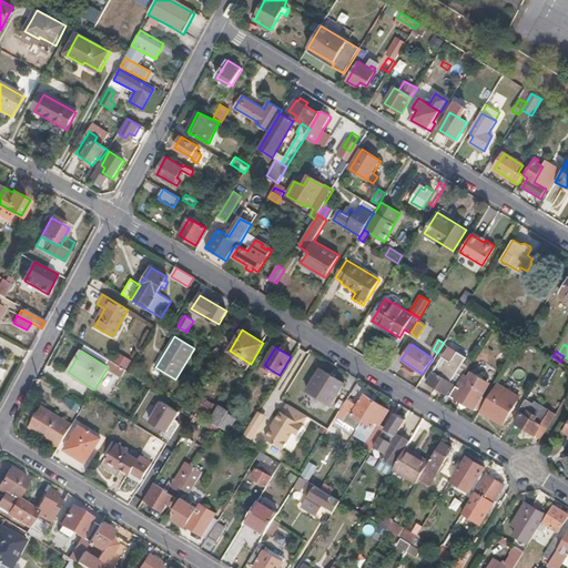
[(443,357),(427,382),(447,395),(454,384),(450,382),(466,357),(457,353),(450,362),(443,357)]
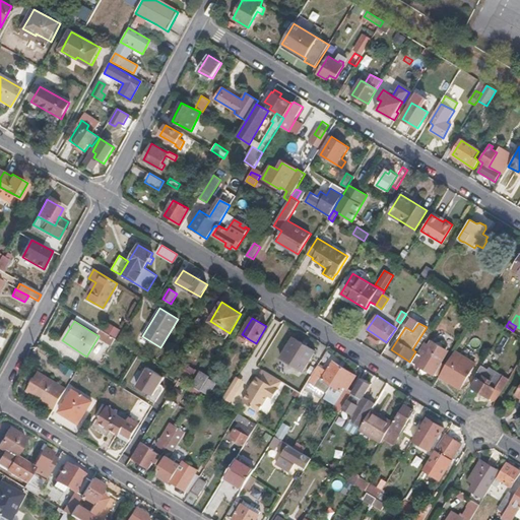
[(245,345),(249,339),(242,334),(238,341),(245,345)]
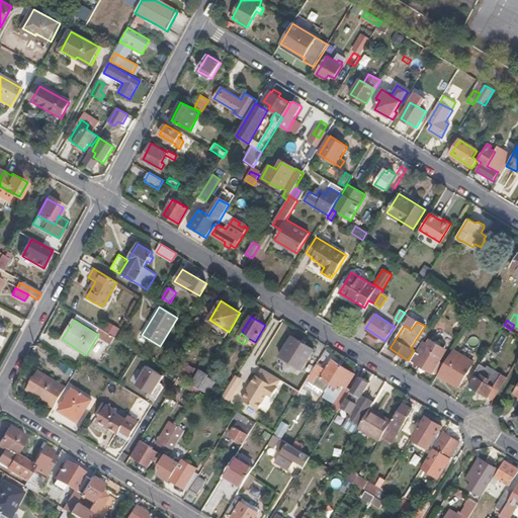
[(314,350),(292,337),(280,356),(303,369),(314,350)]
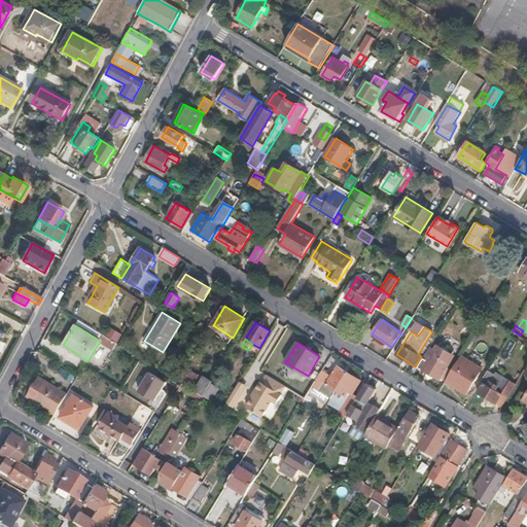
[(432,344),(418,367),(440,381),(441,380),(448,367),(455,356),(432,344)]
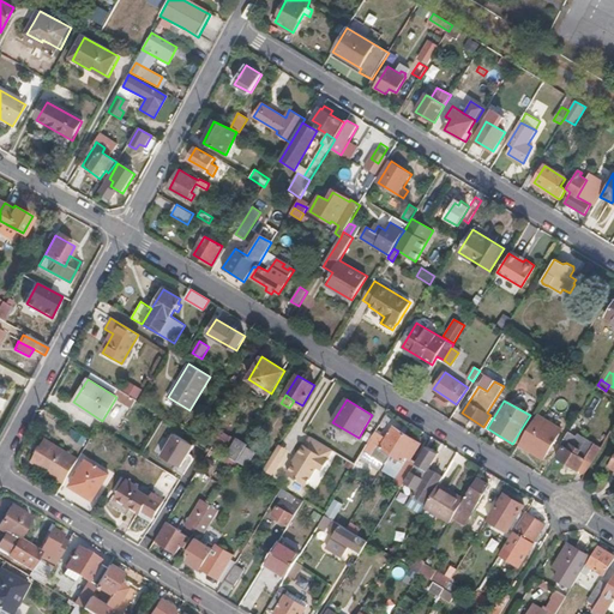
[(91,439),(42,408),(18,453),(16,462),(16,467),(18,470),(22,473),(56,495),(91,439)]
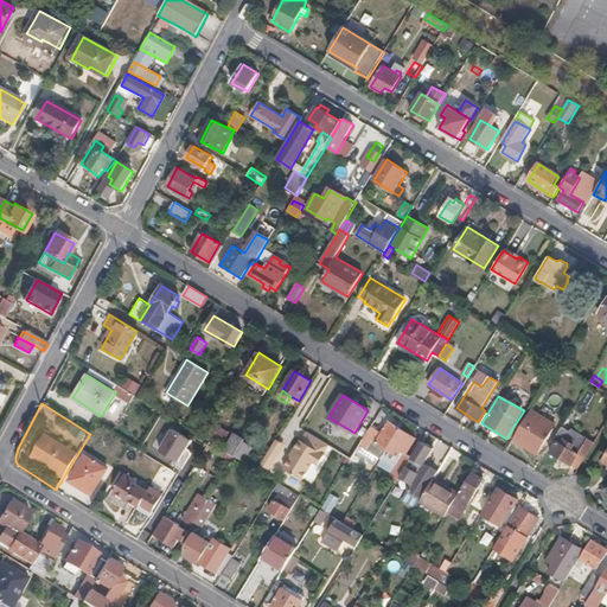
[(538,454),(556,425),(531,409),(521,427),(513,439),(538,454)]
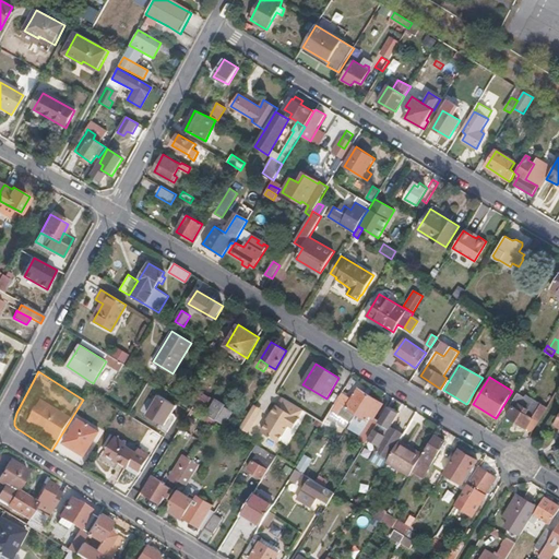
[(331,411),(351,424),(352,421),(368,395),(356,388),(353,394),(348,392),(341,404),(336,402),(334,406),(332,409),(331,411)]
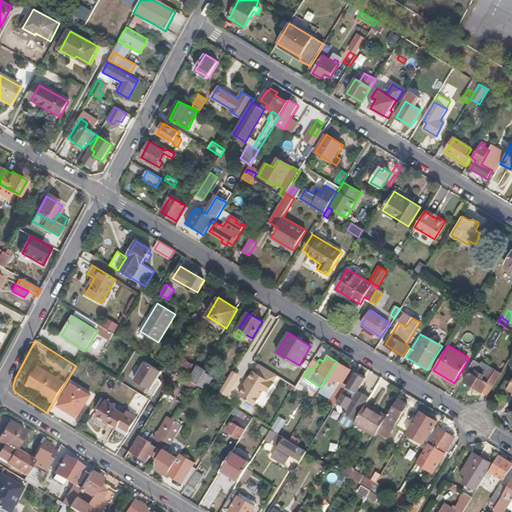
[(177,373),(183,376),(191,364),(180,357),(173,370),(177,373)]
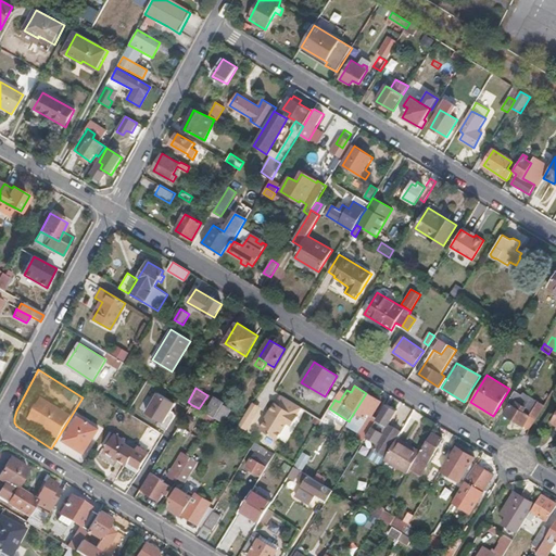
[(477,391),(472,388),(465,401),(469,403),(470,402),(477,391)]
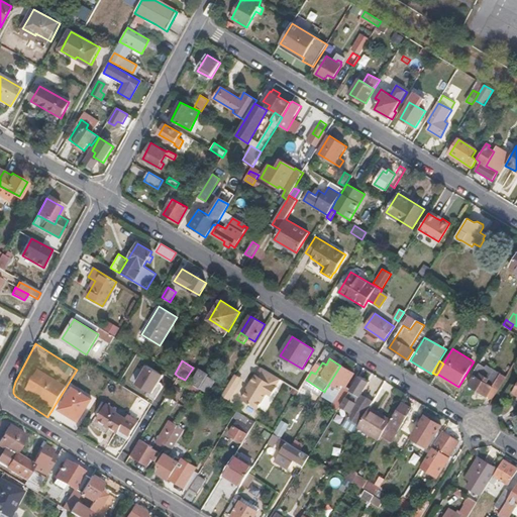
[(473,374),(479,365),(474,362),(458,387),(462,390),(473,374)]
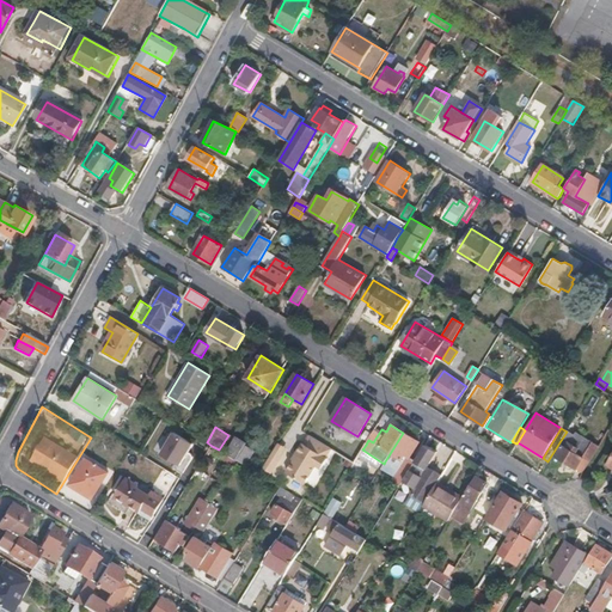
[(195,444),(175,430),(161,452),(182,465),(195,444)]
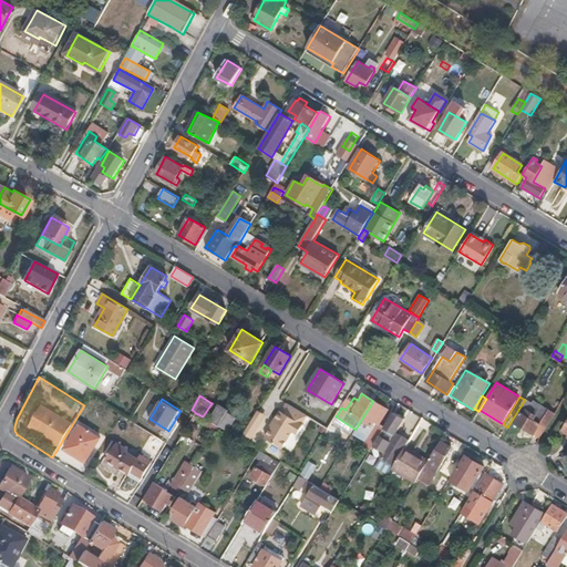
[(514,422),(539,436),(554,413),(533,400),(532,402),(525,399),(525,400),(518,410),(521,412),(514,422)]
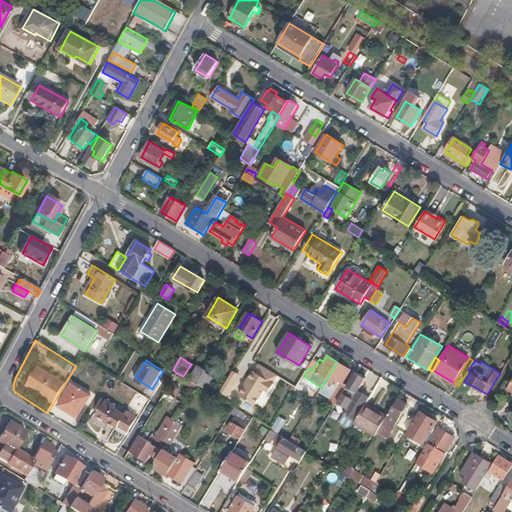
[(337,362),(321,388),(318,393),(329,400),(327,403),(334,407),(337,402),(348,386),(342,383),(344,382),(351,370),(337,362)]
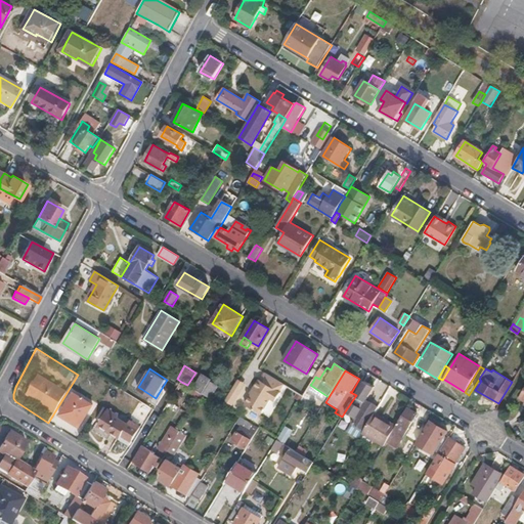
[(282,385),(263,373),(258,381),(257,380),(252,388),(253,389),(250,394),(244,404),(259,415),(268,399),(273,401),(278,393),(277,392),(282,385)]
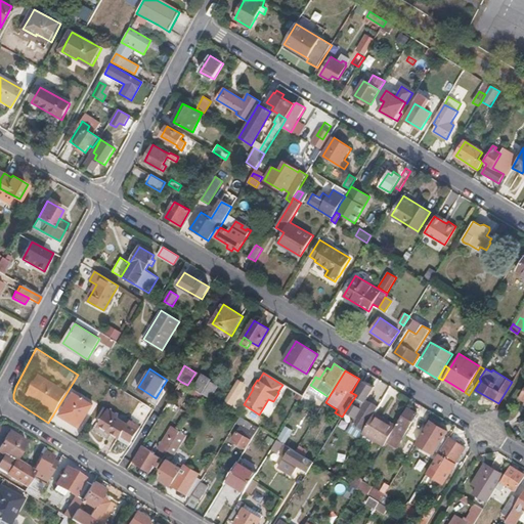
[(193,389),(203,394),(211,381),(211,380),(203,375),(193,389)]
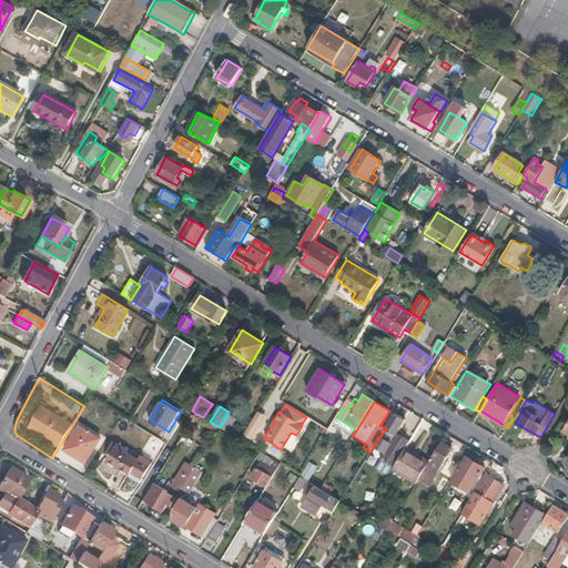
[(318,423),(330,429),(336,417),(337,416),(340,413),(333,408),(328,414),(325,412),(318,423)]
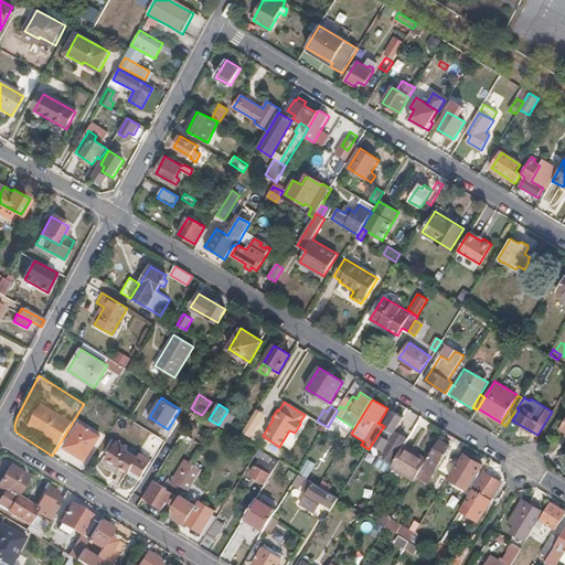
[(256,409),(249,420),(257,425),(263,414),(256,409)]
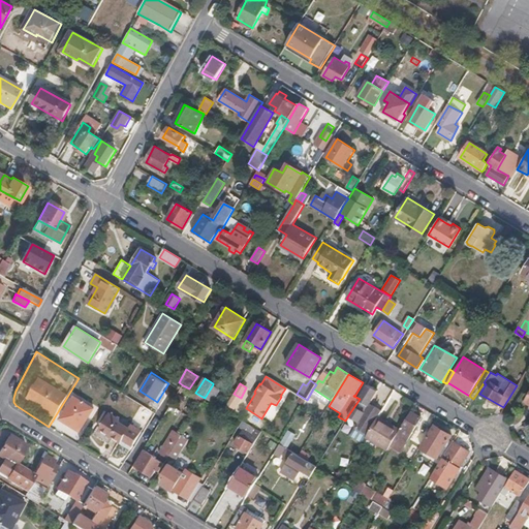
[(220,390),(213,384),(205,398),(213,403),(220,390)]
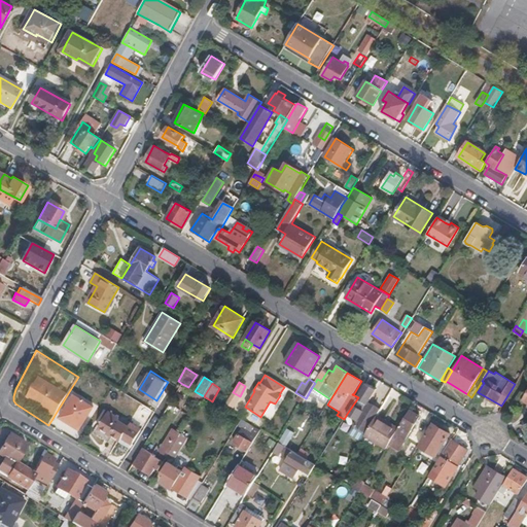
[(354,426),(365,432),(374,419),(376,416),(379,410),(369,402),(376,390),(366,384),(358,397),(347,414),(357,420),(354,426)]
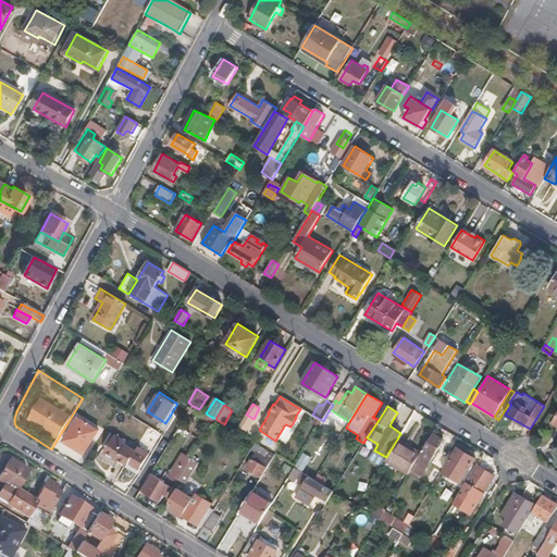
[(212,425),(215,419),(206,413),(199,409),(196,413),(202,418),(203,420),(212,425)]
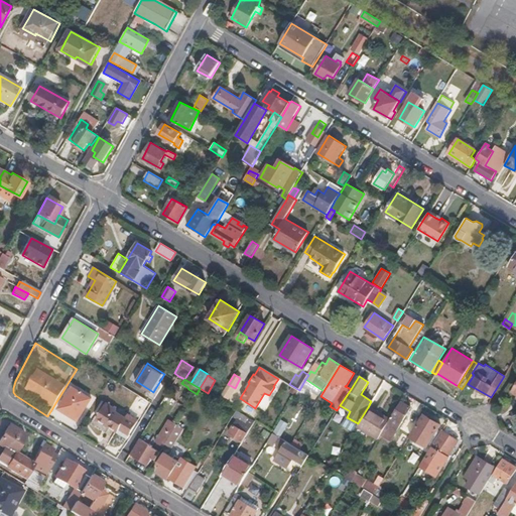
[(235,388),(228,384),(222,393),(229,397),(235,388)]
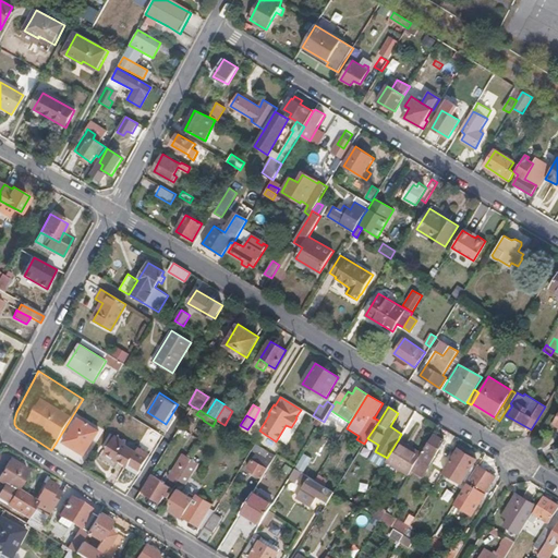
[(84,456),(99,431),(77,419),(63,443),(84,456)]
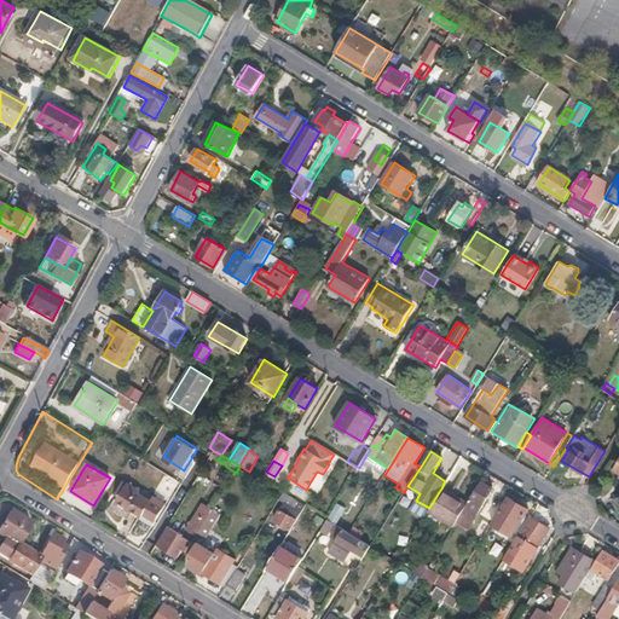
[(493,490),(481,482),(468,504),(457,522),(468,530),(493,490)]
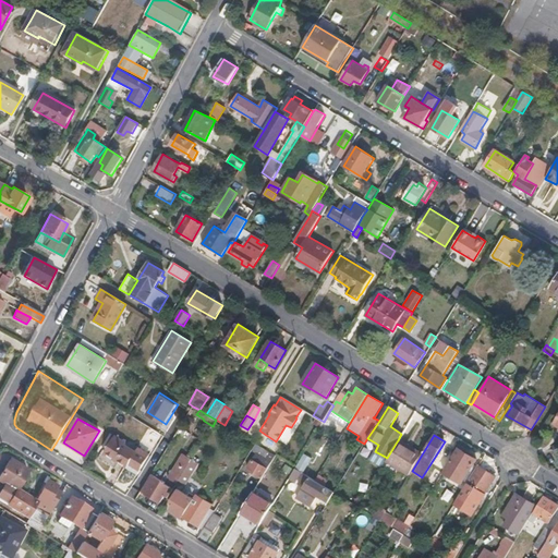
[(104,453),(128,468),(129,464),(140,448),(138,448),(135,451),(124,445),(125,443),(114,436),(104,453)]
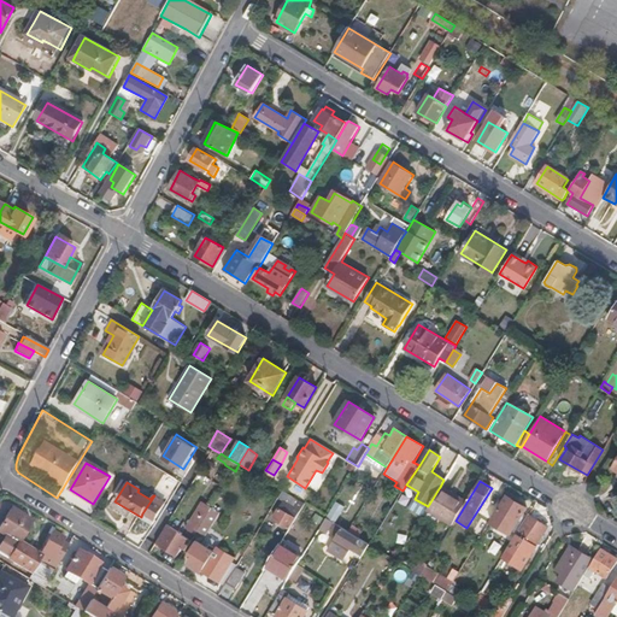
[(452,499),(454,495),(440,487),(438,491),(452,499)]
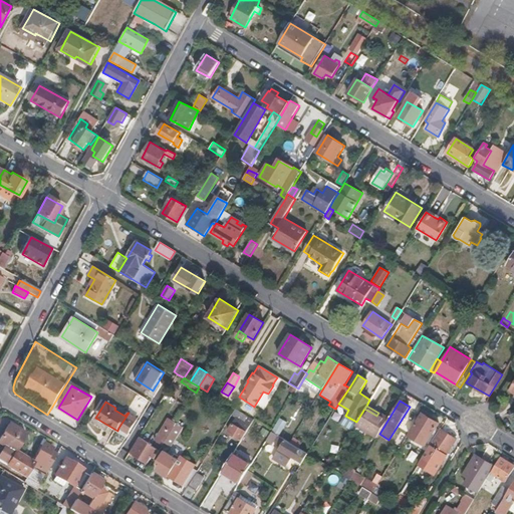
[(229,433),(242,441),(254,421),(235,409),(231,416),(237,420),(229,433)]
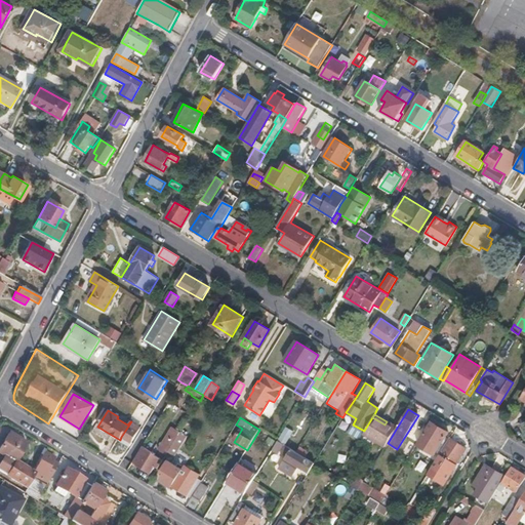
[(362,434),(385,448),(388,443),(397,428),(387,421),(385,425),(372,417),(364,431),(362,434)]
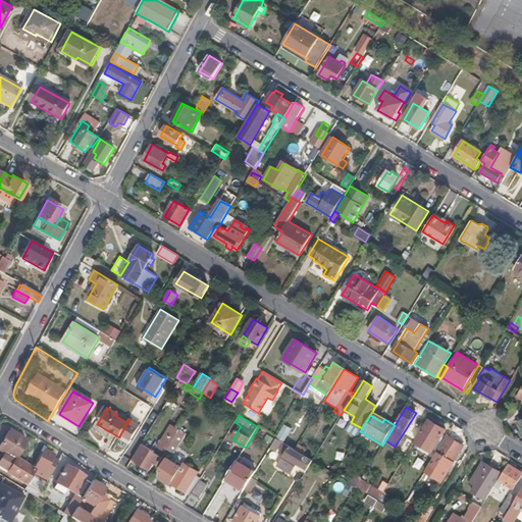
[(140,425),(131,419),(120,434),(131,440),(140,425)]
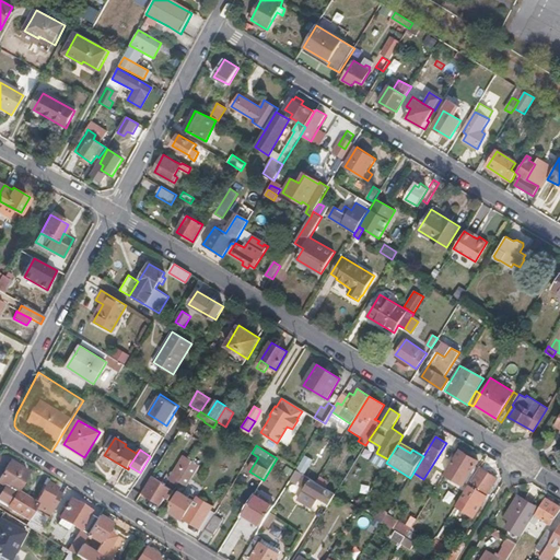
[(463,488),(479,462),(459,450),(444,476),(463,488)]
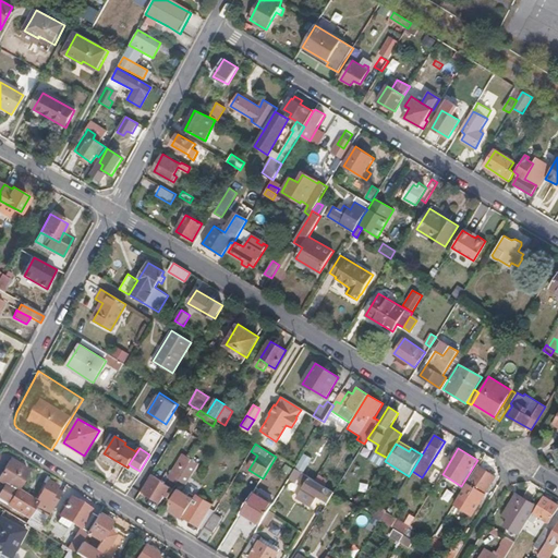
[(179,480),(192,460),(182,455),(168,478),(177,484),(179,480)]
